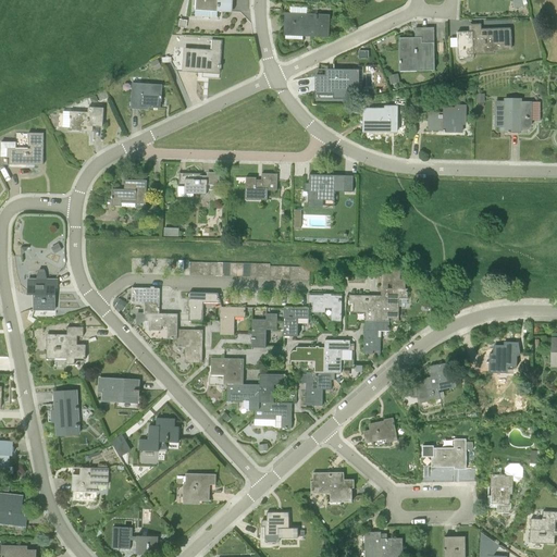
[(196,0),(196,10),(232,12),(233,0),(196,0)]
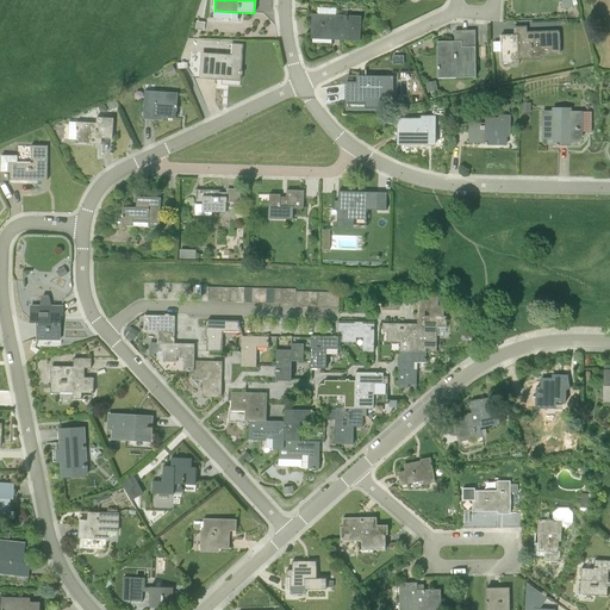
[(359,45),(359,38),(360,17),(313,14),(312,35),(310,35),(309,43),(332,44),(359,45)]
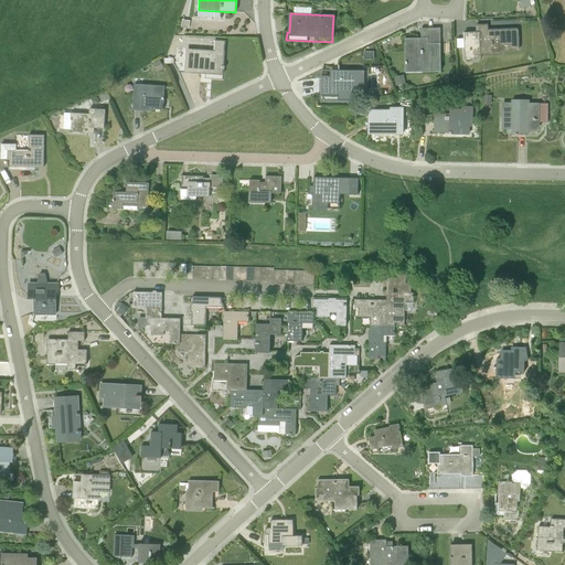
[(406,70),(428,70),(428,72),(441,72),(440,30),(427,30),(427,39),(405,39),(406,70)]
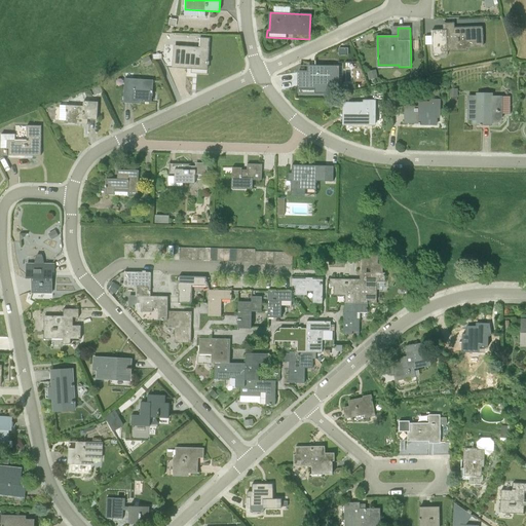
[(482,29),(431,30),(433,54),(448,53),(447,46),(482,44),(482,29)]
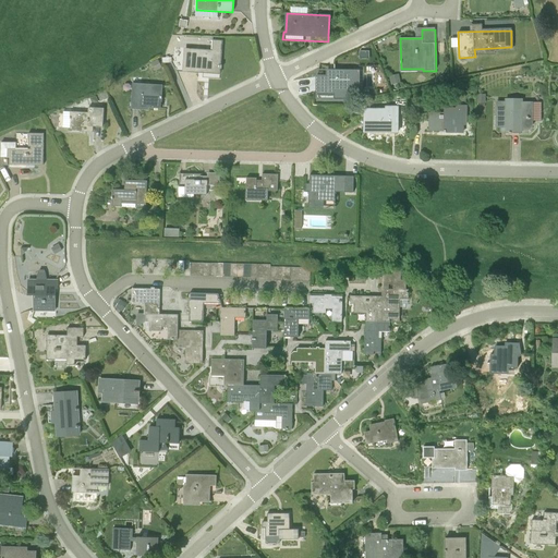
[(221,51),(174,48),(173,67),(176,71),(189,72),(220,74),(220,69),(221,69),(222,65),(220,65),(221,60),(221,51)]
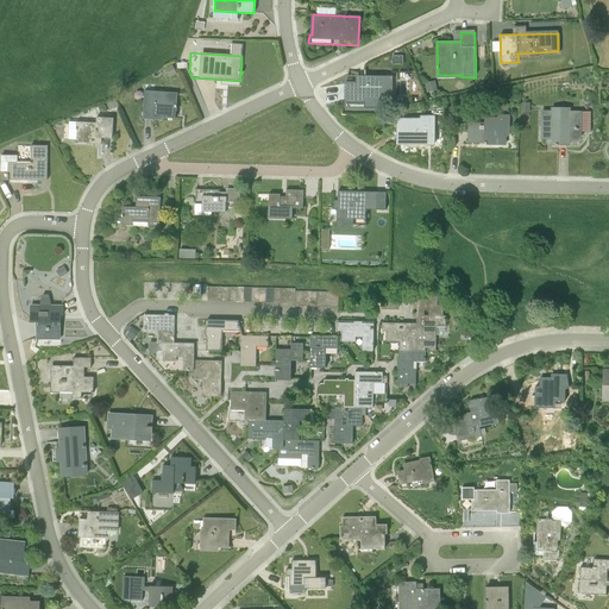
[(173,64),(164,68),(169,77),(177,74),(173,64)]
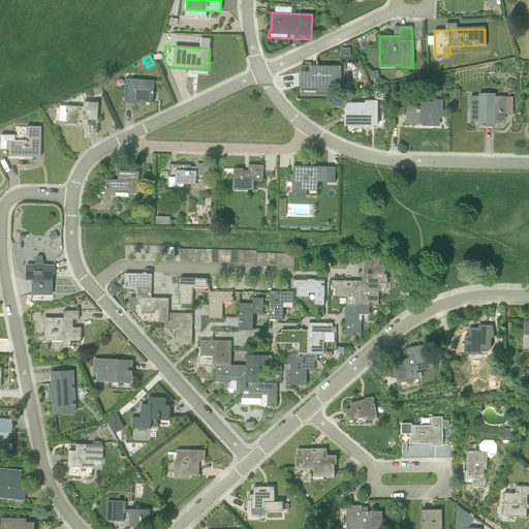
[(340,85),(340,67),(309,66),(309,72),(301,72),(301,89),(330,89),(330,84),(340,85)]
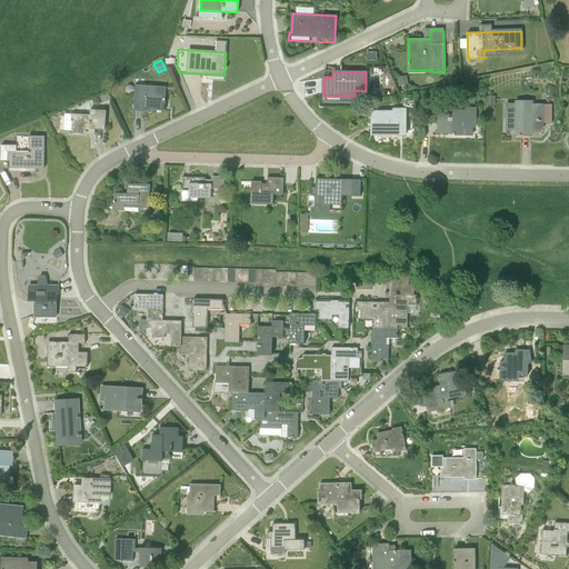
[(406,77),(397,78),(398,89),(407,88),(406,77)]
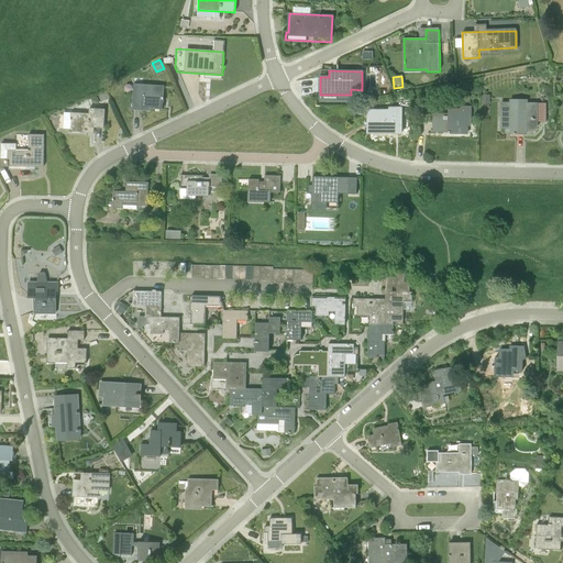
[(163,99),(164,86),(134,84),(133,97),(132,108),(163,110),(163,99)]
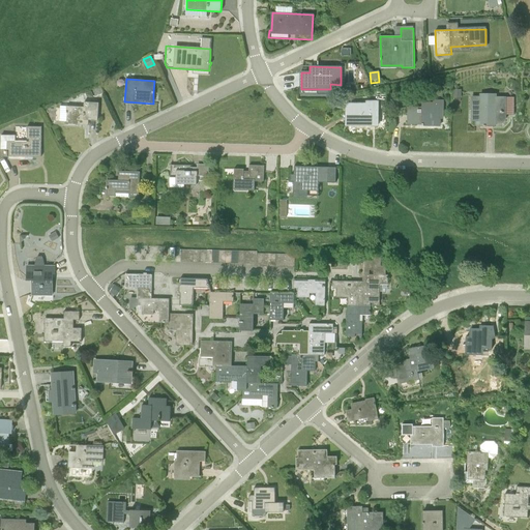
[(462,89),(453,89),(452,98),(461,98),(462,89)]
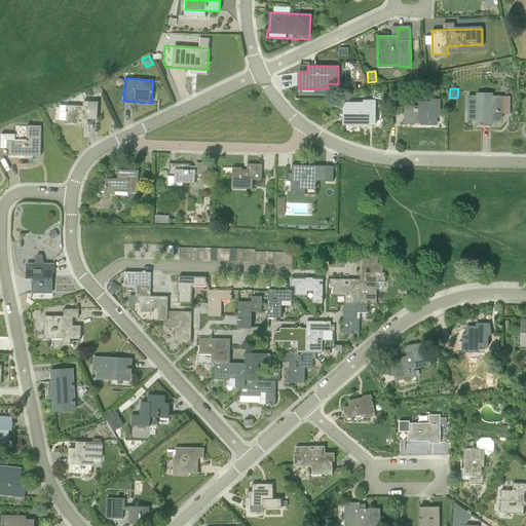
[(501,118),(501,117),(511,117),(511,99),(501,98),(502,97),(492,96),(492,94),(477,94),(477,97),(468,97),(468,120),(477,120),(477,125),(492,125),(492,124),(491,124),(491,122),(498,122),(501,118)]
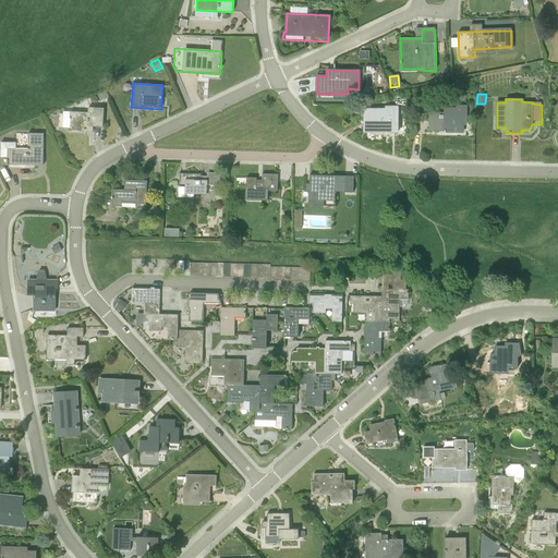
[(466,124),(466,106),(456,105),(456,109),(445,109),(445,113),(429,113),(429,130),(445,130),(445,132),(463,132),(463,124),(466,124)]
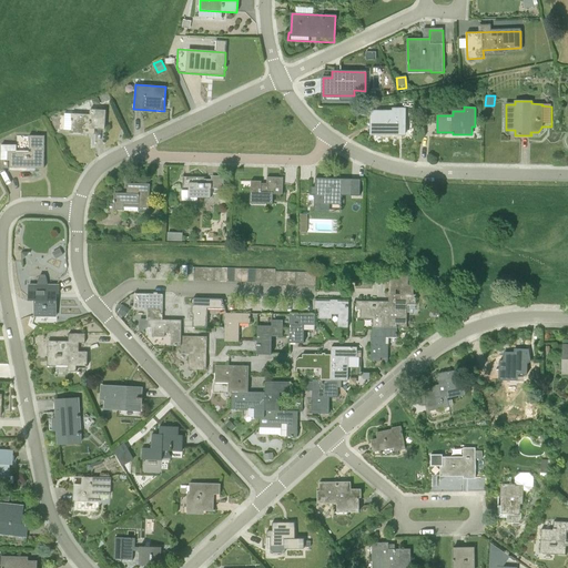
[(371,134),(405,134),(405,109),(393,109),(393,111),(372,111),(371,134)]
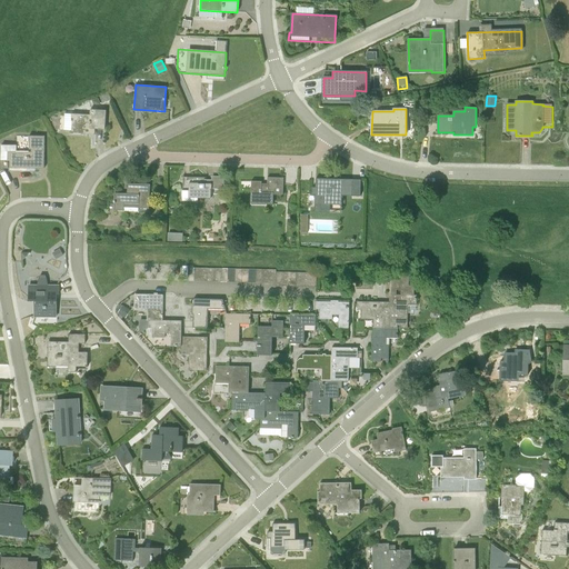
[(105,130),(106,110),(90,110),(90,115),(73,115),(72,122),(71,133),(90,135),(90,129),(105,130)]
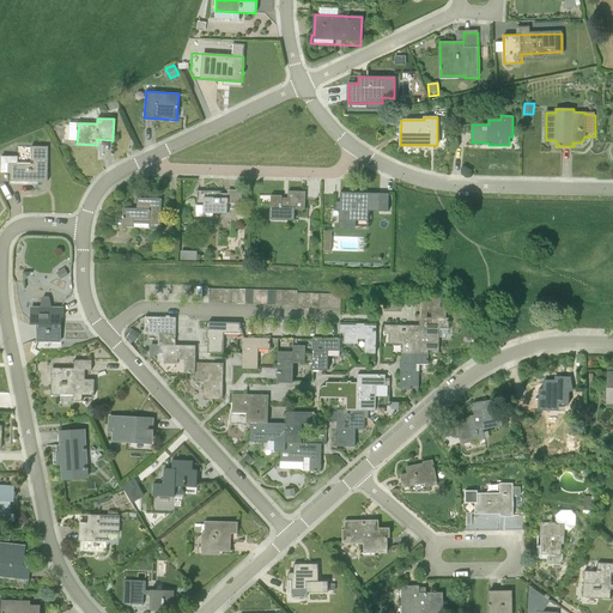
[(48,182),(48,146),(32,146),(31,161),(34,161),(34,164),(18,164),(18,157),(1,157),(1,164),(1,173),(7,173),(7,181),(48,182)]
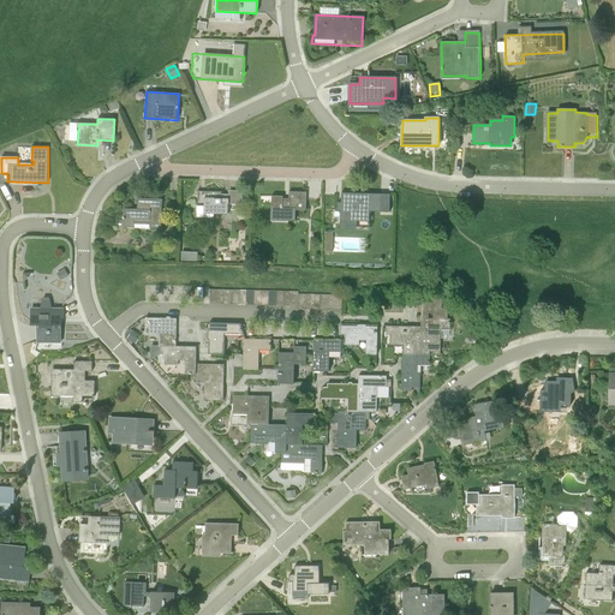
[(228,214),(228,204),(228,193),(221,193),(221,192),(198,191),(197,206),(197,218),(214,218),(215,214),(228,214)]
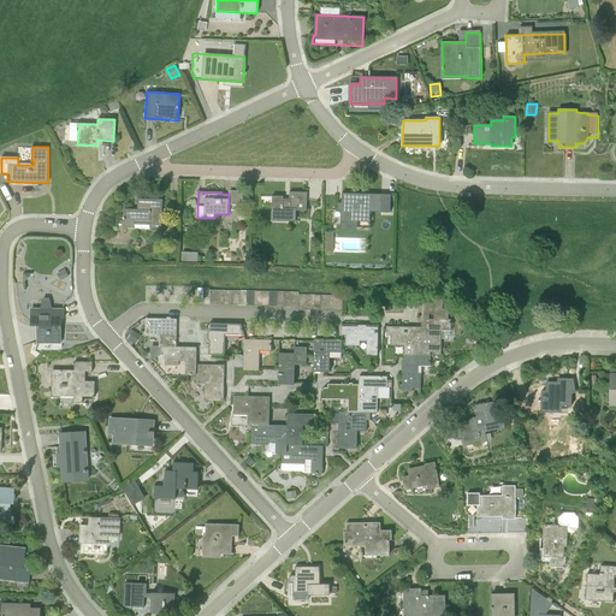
[(307,211),(307,193),(290,193),(289,199),(283,199),(284,196),(272,196),(271,220),(296,221),(296,211),(307,211)]
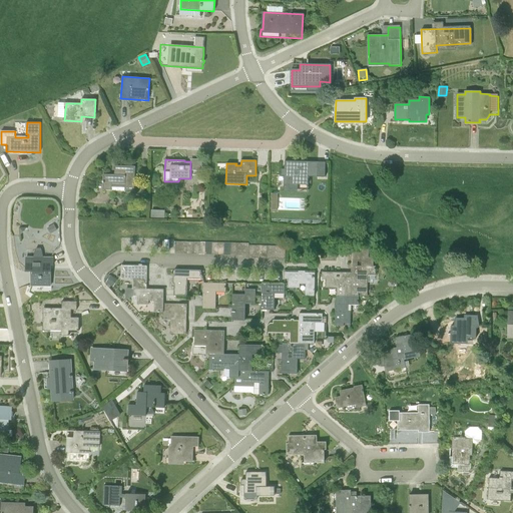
[(325,177),(326,162),(285,160),(285,169),(282,168),(282,175),(285,175),(284,184),(308,184),(309,176),(325,177)]
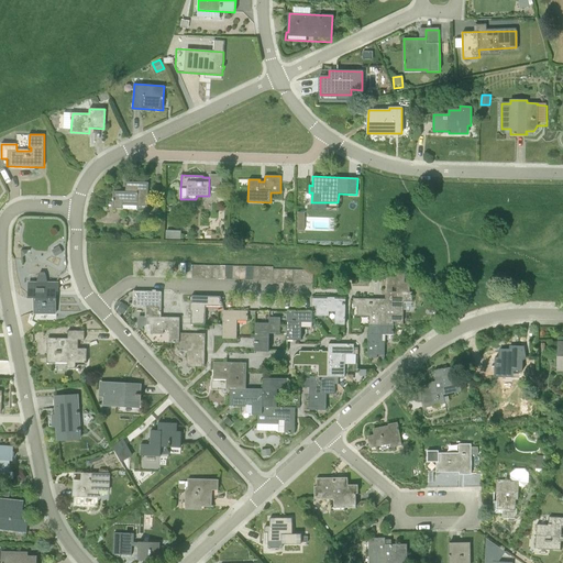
[(136,206),(147,207),(148,183),(127,181),(125,191),(113,191),(113,208),(136,209),(136,206)]
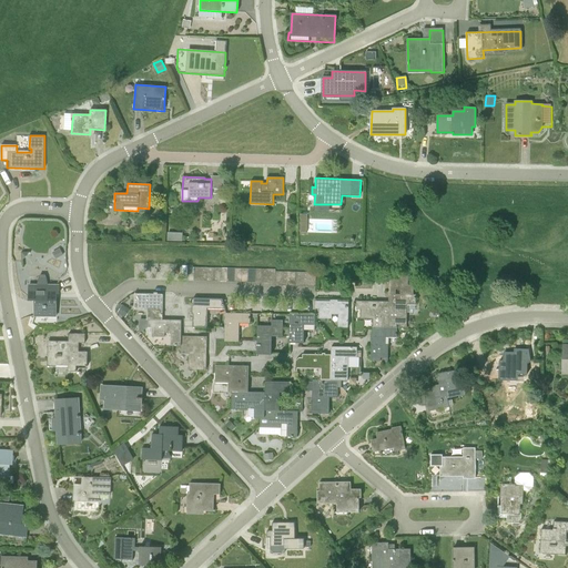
[(60,247),(52,252),(56,259),(63,255),(60,247)]
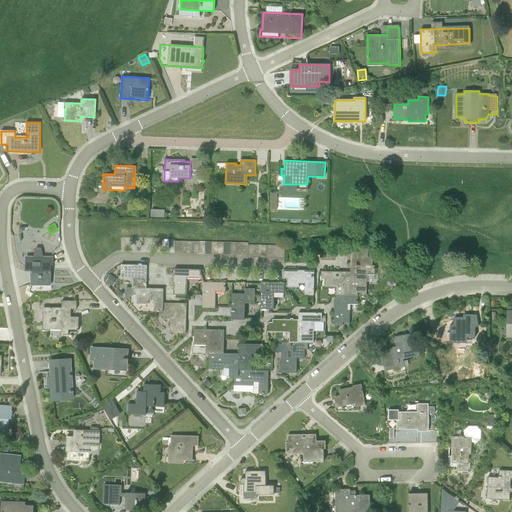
[(375,274),(375,265),(372,265),(373,257),(368,257),(368,248),(358,248),(358,251),(352,251),(351,272),(351,295),(358,295),(358,293),(367,293),(367,274),(375,274)]
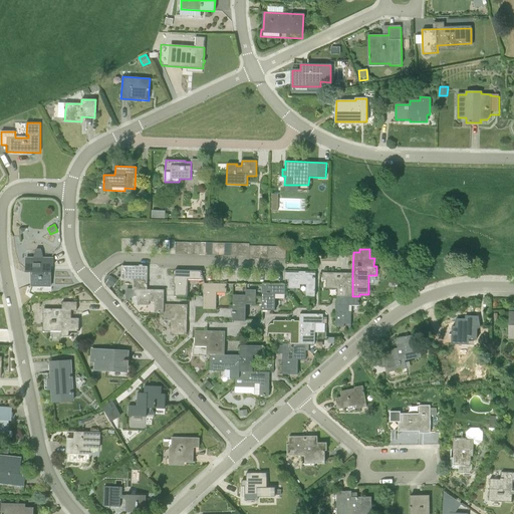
[(33,277),(32,277),(31,286),(50,286),(51,266),(53,266),(53,258),(26,258),(26,272),(33,272),(33,277)]
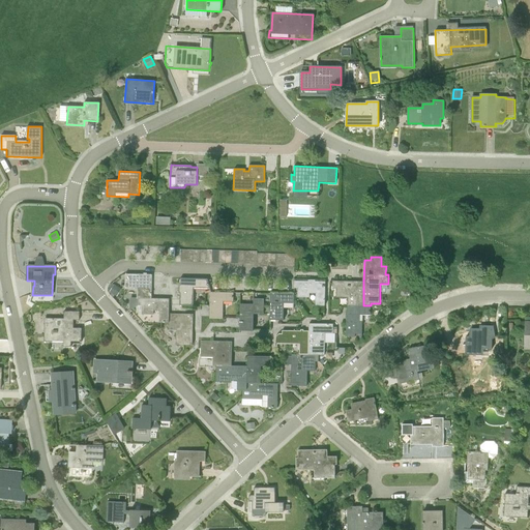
[(137,298),(138,298),(142,298),(151,298),(152,274),(125,274),(125,288),(137,288),(137,298)]
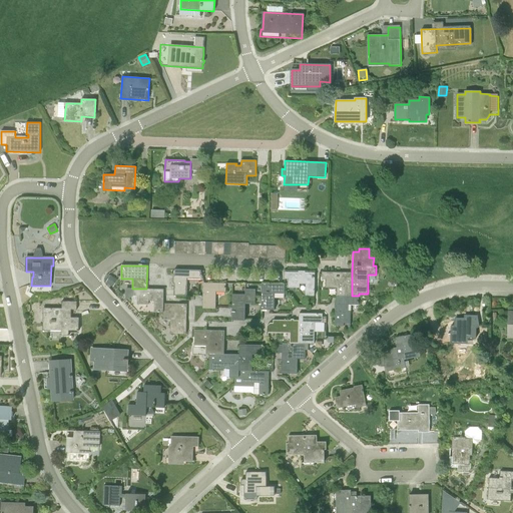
[(187,279),(203,279),(200,270),(174,270),(173,296),(187,296),(187,279)]
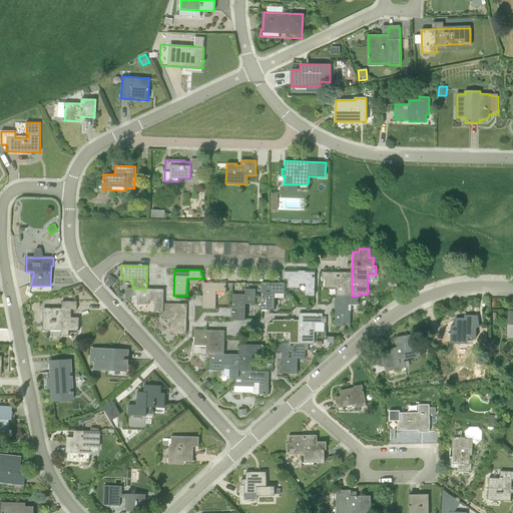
[(315,296),(315,273),(285,272),(285,279),(289,279),(289,288),(300,288),(300,284),(306,284),(306,296),(315,296)]
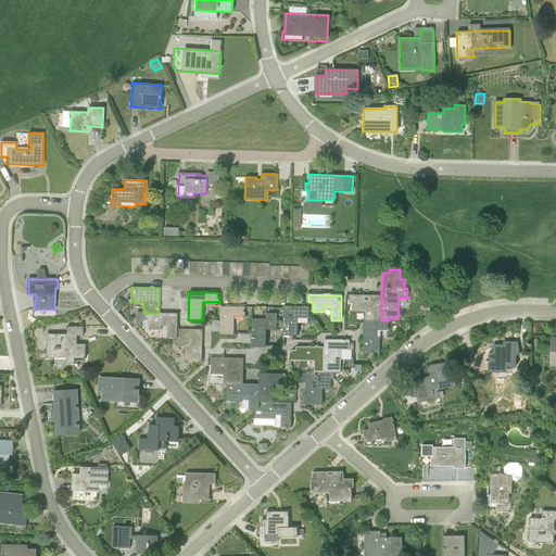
[(381,295),(369,295),(349,294),(349,302),(353,302),(353,312),(365,312),(365,320),(371,320),(381,320),(381,295)]
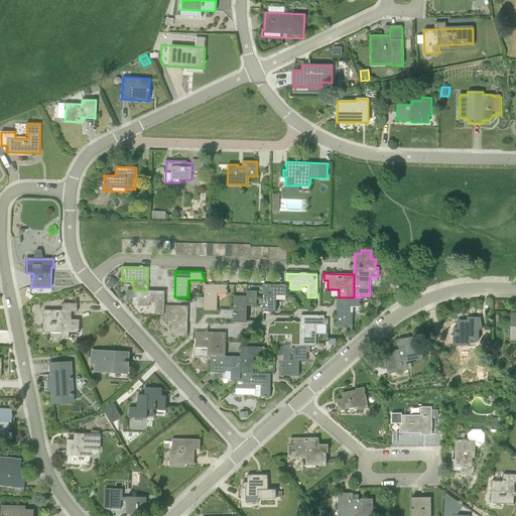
[(118,281),(111,276),(107,284),(114,288),(118,281)]
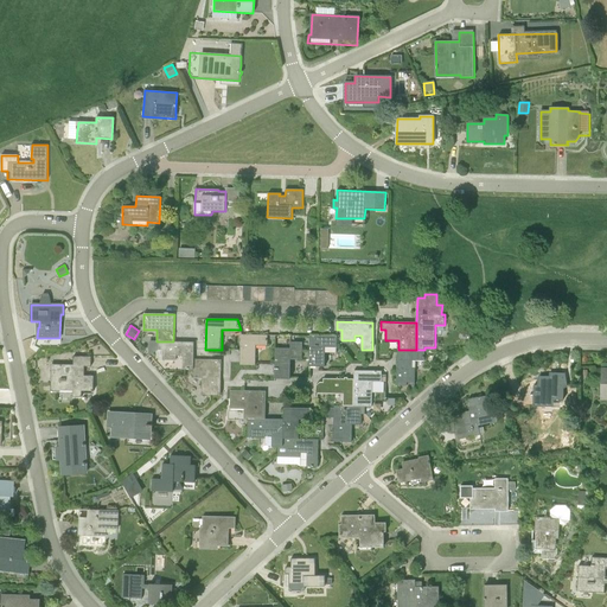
[(268,334),(242,334),(241,334),(240,365),(255,365),(256,345),(268,345),(268,339),(268,336),(268,334)]
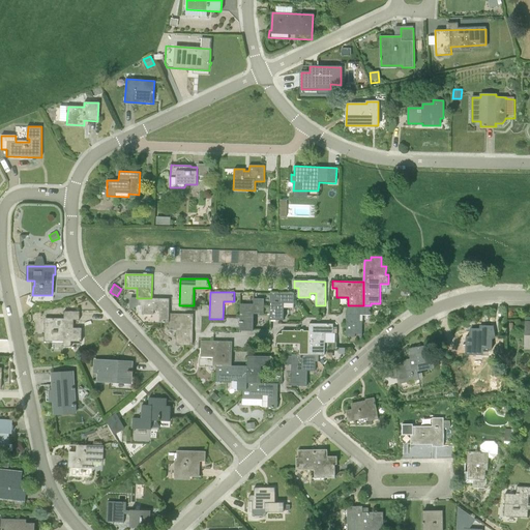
[(294,293),(270,293),(270,320),(284,320),(284,302),(294,303),(294,293)]
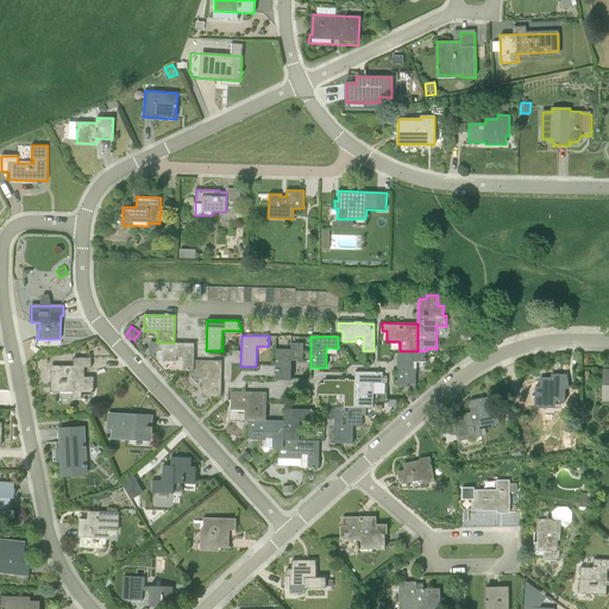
[(174,343),(163,343),(158,343),(158,351),(163,351),(163,362),(176,362),(176,357),(183,357),(183,371),(194,371),(194,360),(195,344),(174,343)]
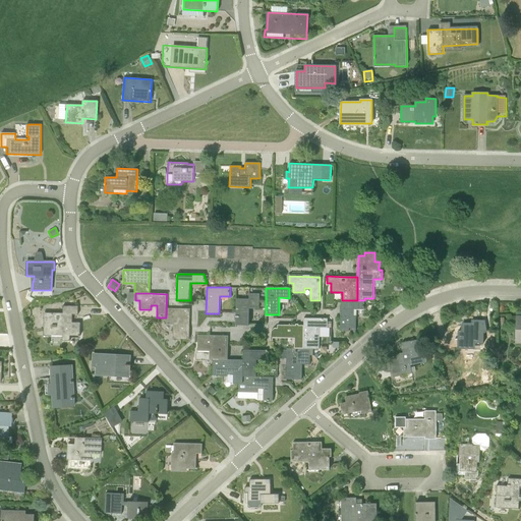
[(259,309),(259,297),(259,294),(249,294),(249,299),(236,298),(235,325),(249,326),(249,308),(259,309)]
